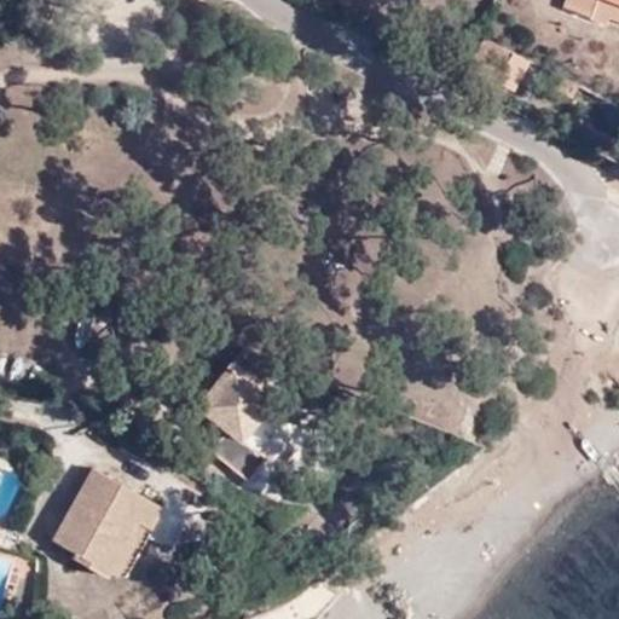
[(612,13),(618,16),(618,0),(566,0),(563,7),(607,23),(612,13)]
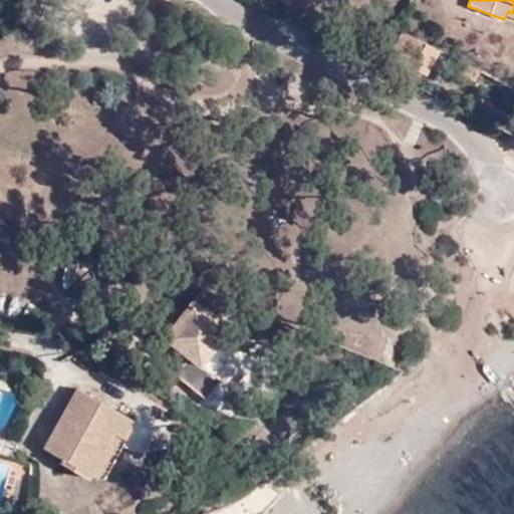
[(415,49),(418,42),(400,33),(383,64),(409,76),(414,68),(427,74),(439,53),(426,46),(423,52),(415,49)]
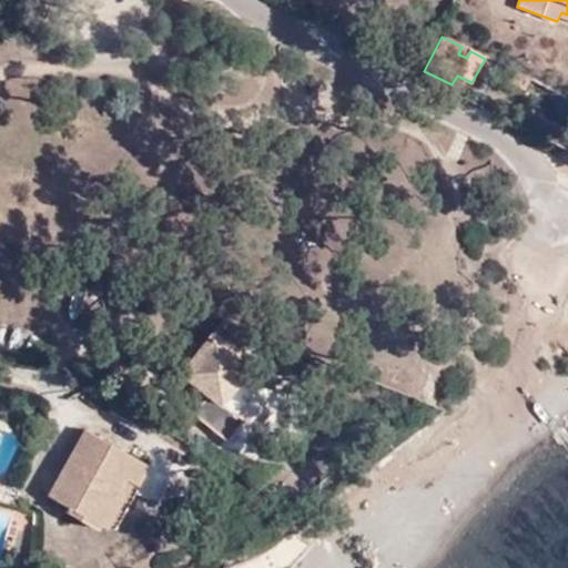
[(526,88),(529,80),(515,72),(511,80),(526,88)]
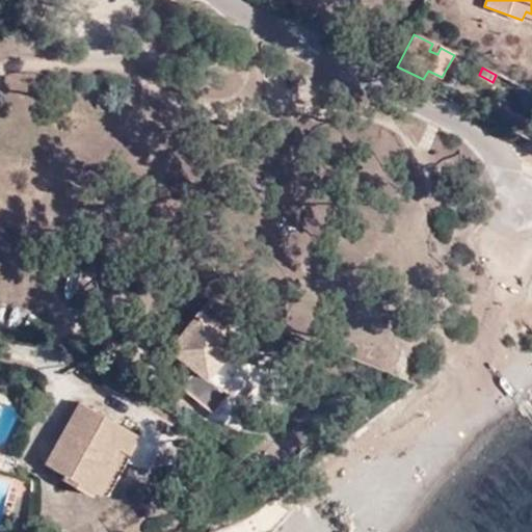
[(194,372),(217,390),(247,352),(224,333),(239,314),(209,300),(168,349),(194,372)]
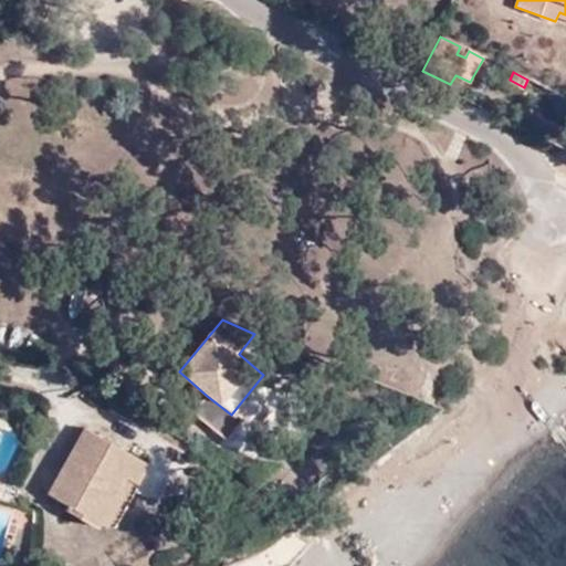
[(231,415),(241,422),(273,383),(263,375),(231,415)]
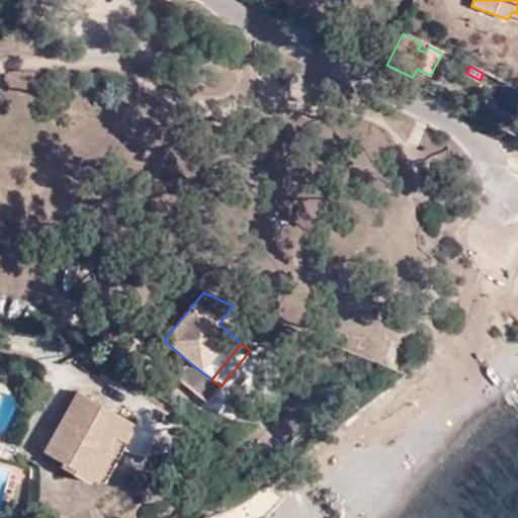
[(221,386),(211,379),(189,362),(175,379),(205,405),(221,386)]
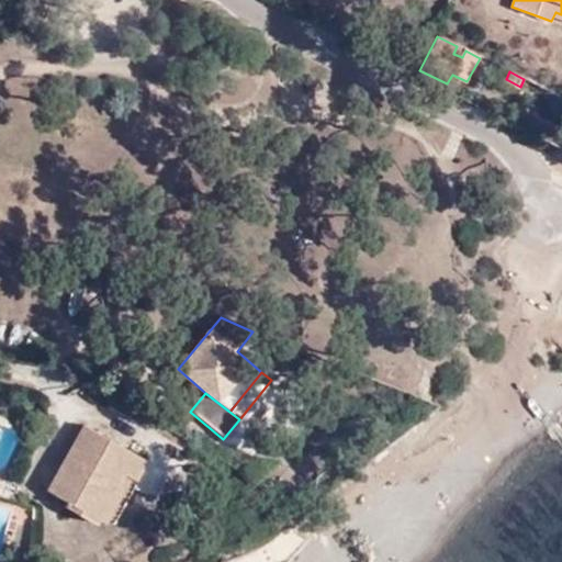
[(122,474),(128,478),(133,479),(144,461),(82,427),(46,491),(65,502),(64,506),(94,524),(103,506),(122,474)]
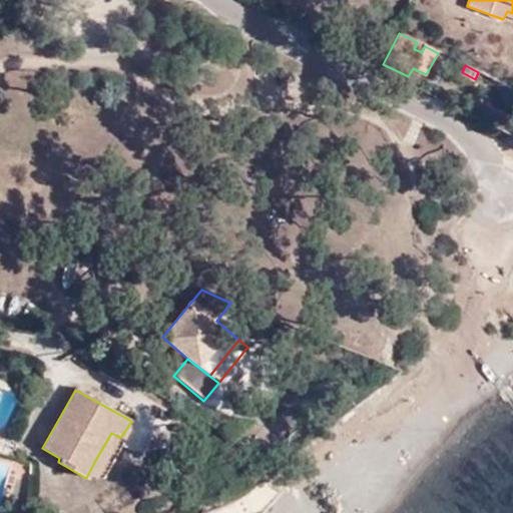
[(100,466),(117,436),(111,433),(94,462),(100,466)]
